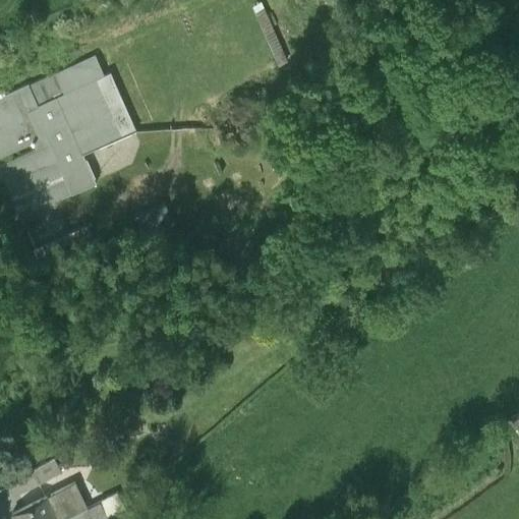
[(279,45),(262,7),(253,10),(270,48),(279,45)]
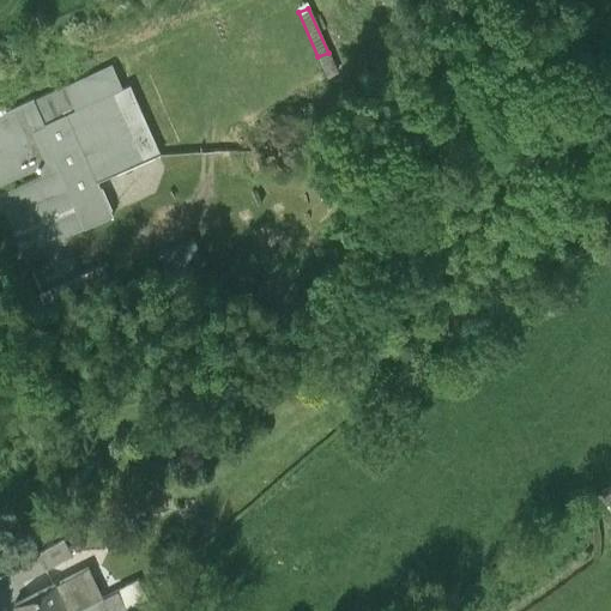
[(43,176),(0,195),(0,199),(25,255),(85,229),(85,230),(114,217),(98,182),(161,155),(131,88),(125,90),(114,65),(36,100),(36,98),(0,114),(0,185),(40,168),(43,176)]
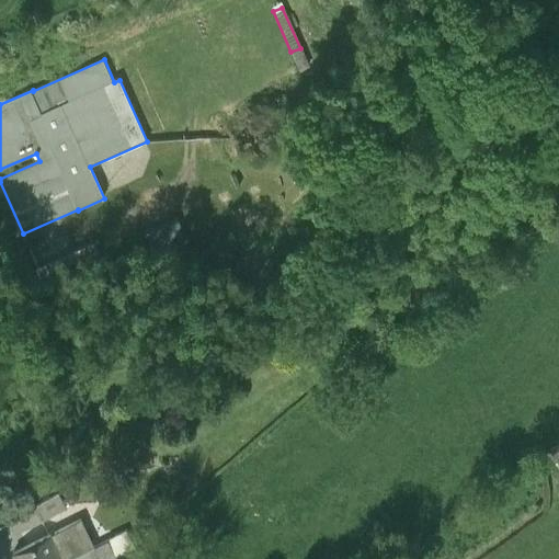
[(186,250),(177,226),(152,237),(162,261),(186,250)]
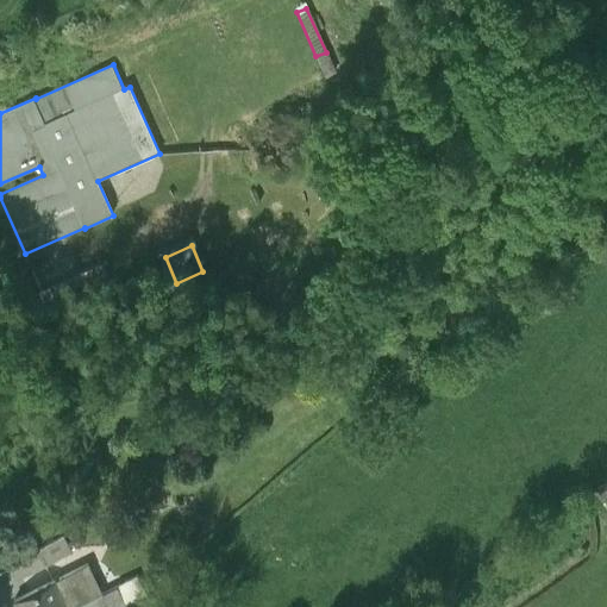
[(64,521),(14,545),(23,563),(73,538),(64,521)]
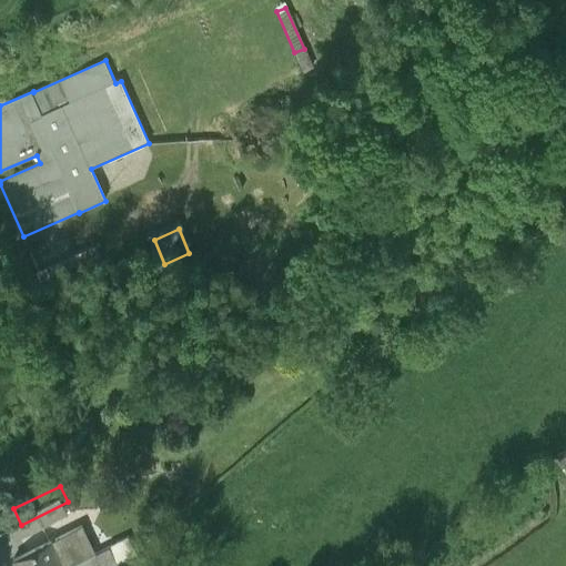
[(16,545),(26,565),(41,565),(91,542),(95,539),(83,513),(16,545)]
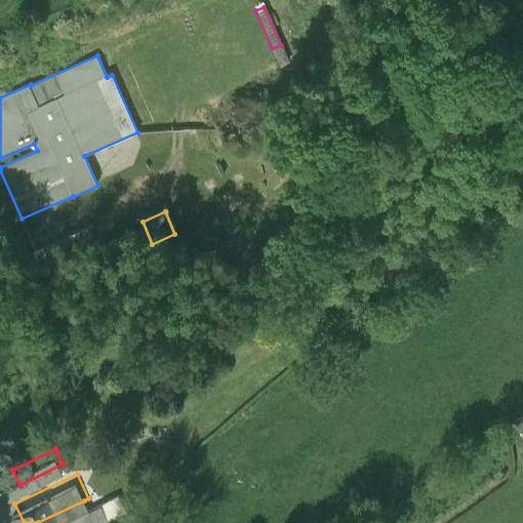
[(115,486),(101,492),(108,508),(122,500),(115,486)]
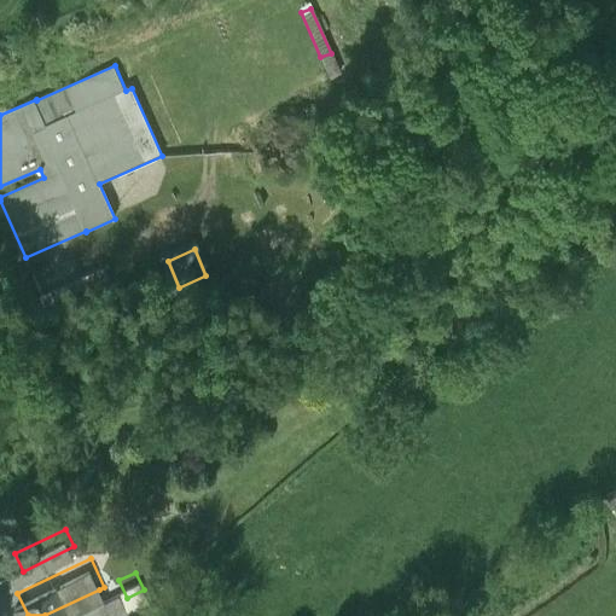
[(115,615),(133,608),(127,598),(118,580),(104,587),(99,590),(111,615),(115,615)]
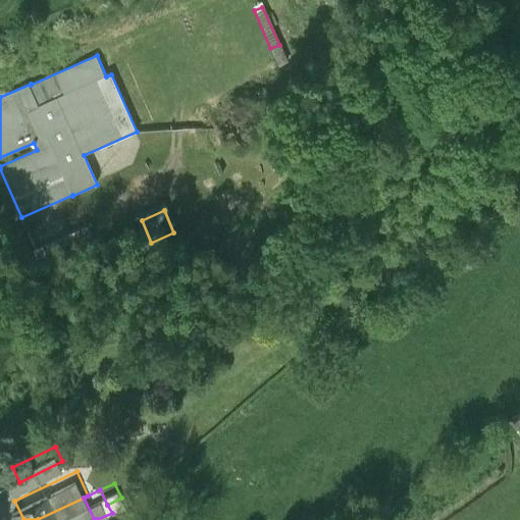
[(94,519),(84,498),(38,519),(94,519)]
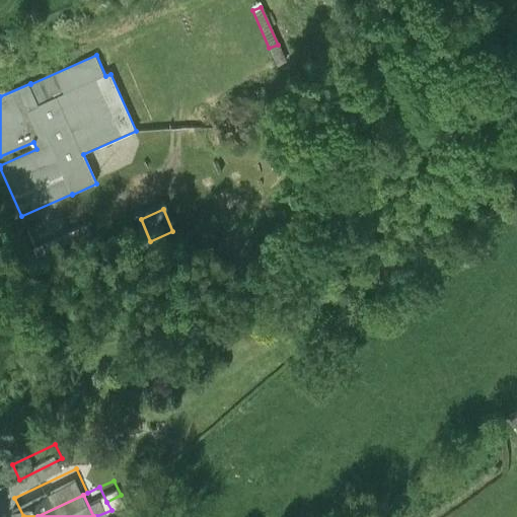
All buildings are outlined.
